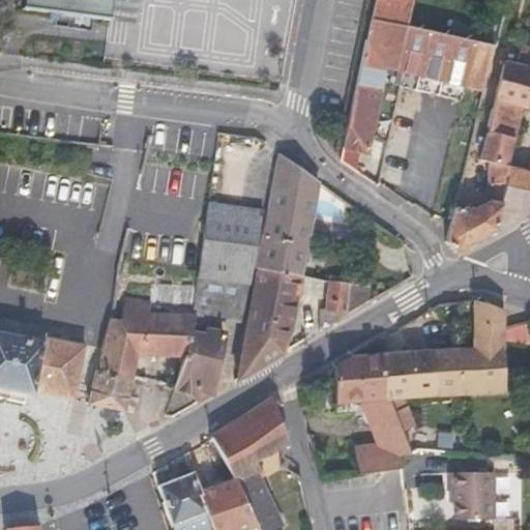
[(111,19),(113,0),(26,0),(25,8),(111,19)]
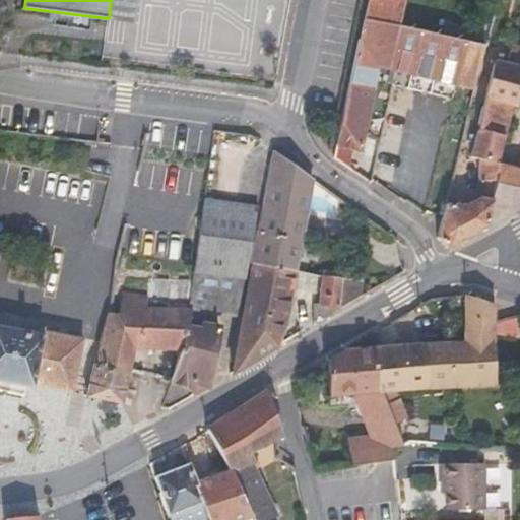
[(398,0),(366,0),(363,18),(393,25),(398,0)]
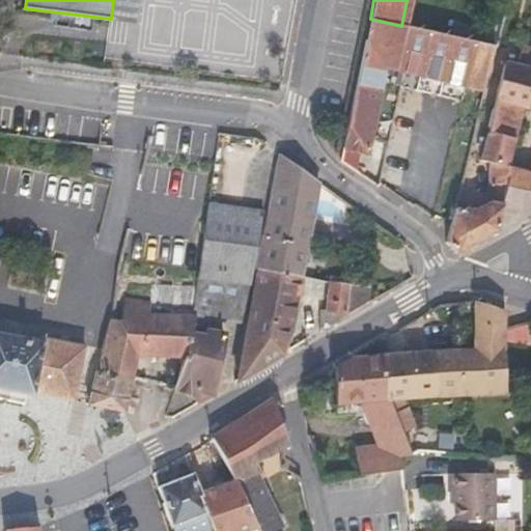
[(366,152),(384,67),(396,70),(406,26),(401,26),(370,19),(368,31),(342,148),(366,152)]
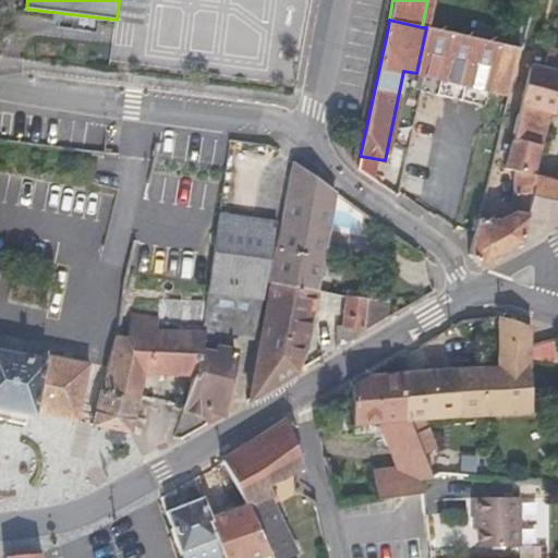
[(522,35),(483,26),(480,39),(519,48),(522,35)]
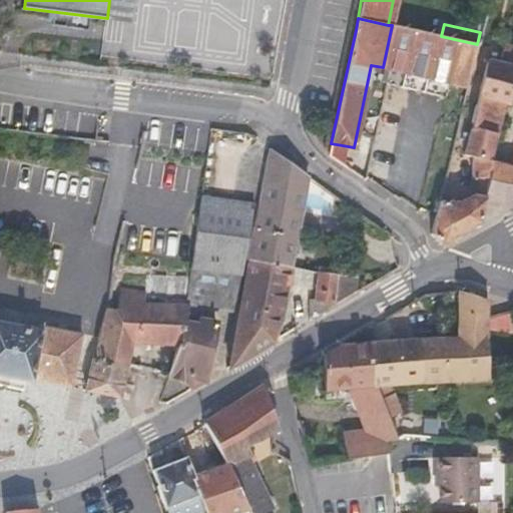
[(387,83),(390,69),(407,72),(416,30),(392,25),(383,67),(380,81),(386,83),(387,83)]
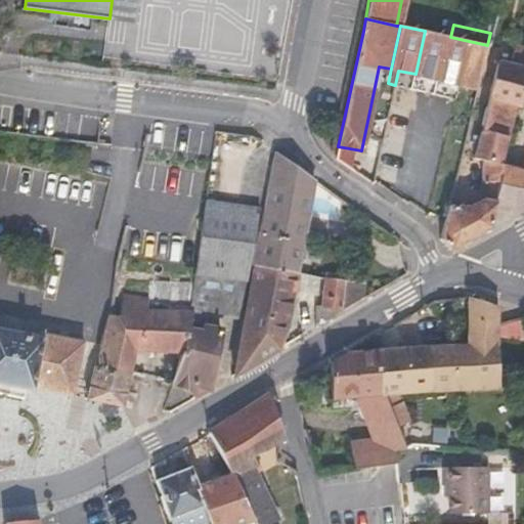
[(335,89),(332,104),(312,100),(304,139),(338,146),(363,31),(355,29),(354,34),(343,32),(332,88),(335,89)]
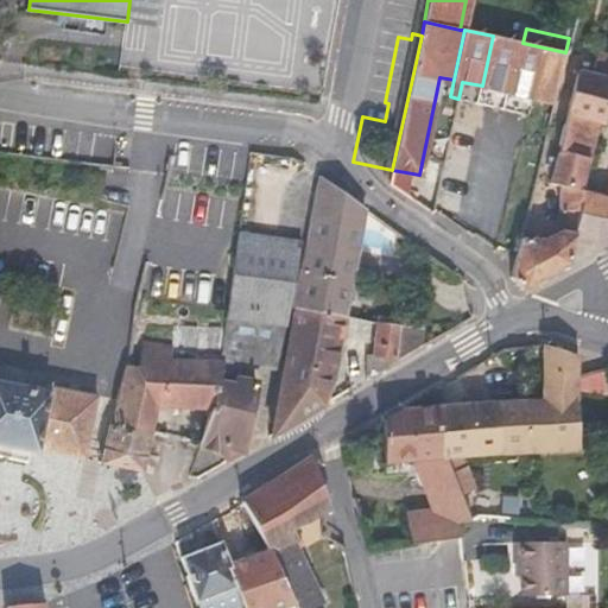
[(523,43),(502,38),(493,36),(482,86),(553,102),(565,52),(523,43)]
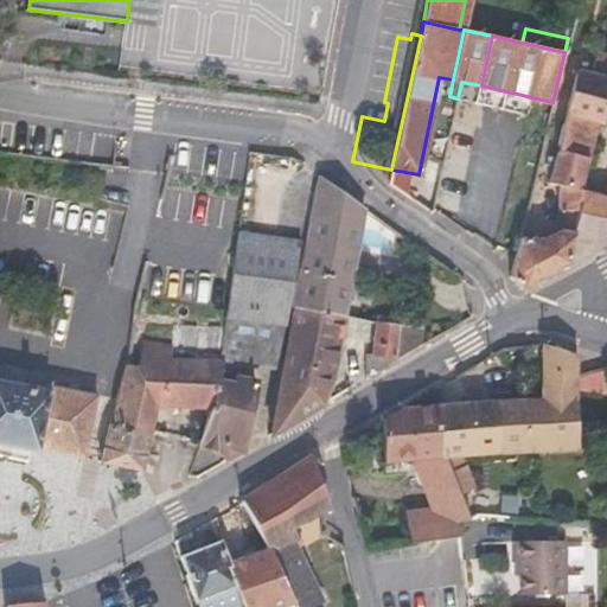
[(556,231),(542,241),(518,236),(508,279),(522,289),(569,263),(574,238),(581,191),(598,122),(606,87),(606,77),(577,70),(557,148),(548,183),(558,186),(556,213),(556,231)]
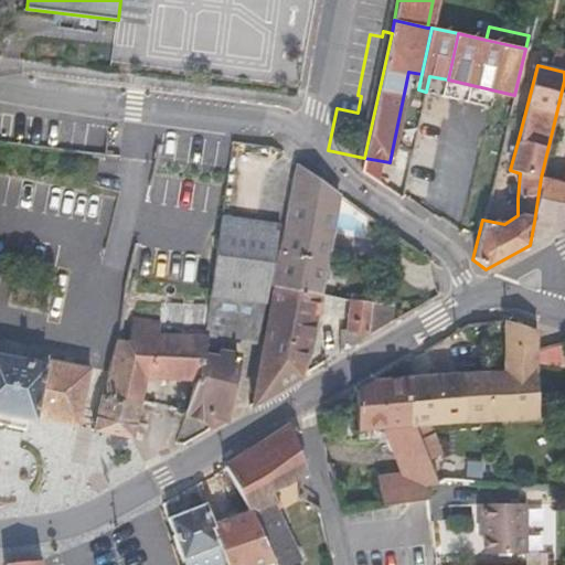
[(296,162),(273,287),(275,287),(320,294),(338,192),(296,162)]
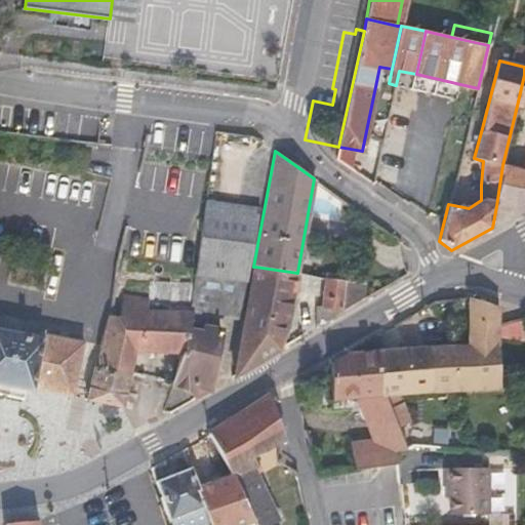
[(524,204),(524,169),(502,165),(496,206),(512,209),(524,204)]
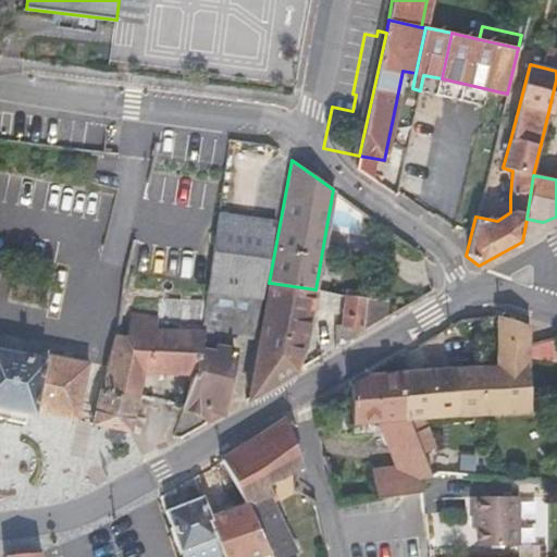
[(261,297),(275,222),(218,213),(208,291),(261,297)]
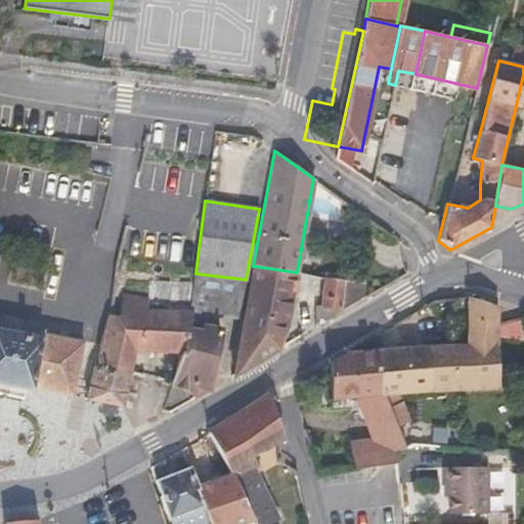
[(297,272),(255,266),(236,375),(277,350),(287,328),(297,272)]
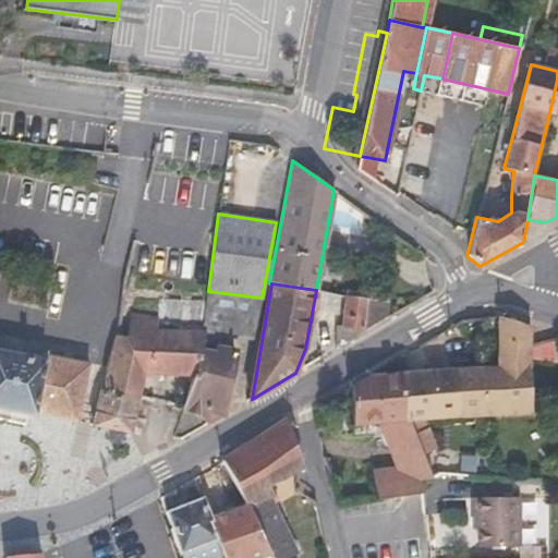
[(390,293),(347,287),(346,294),(366,298),(389,301),(390,293)]
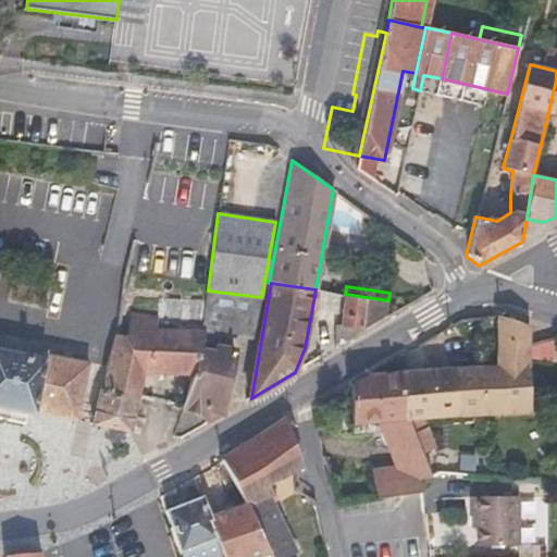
[(220,331),(255,337),(261,297),(208,291),(207,299),(205,329),(220,331)]
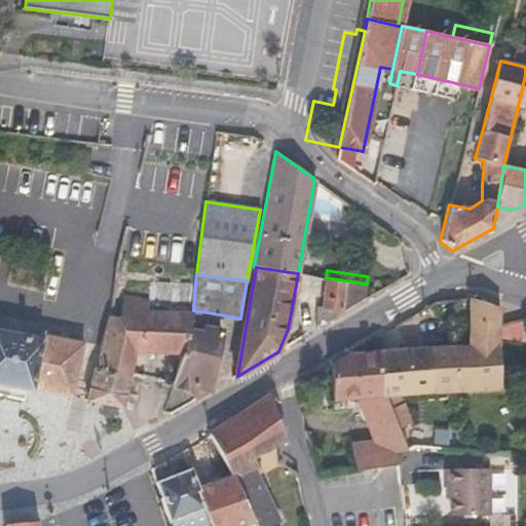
[(323,305),(318,305),(315,330),(341,314),(345,280),(326,277),(323,305)]
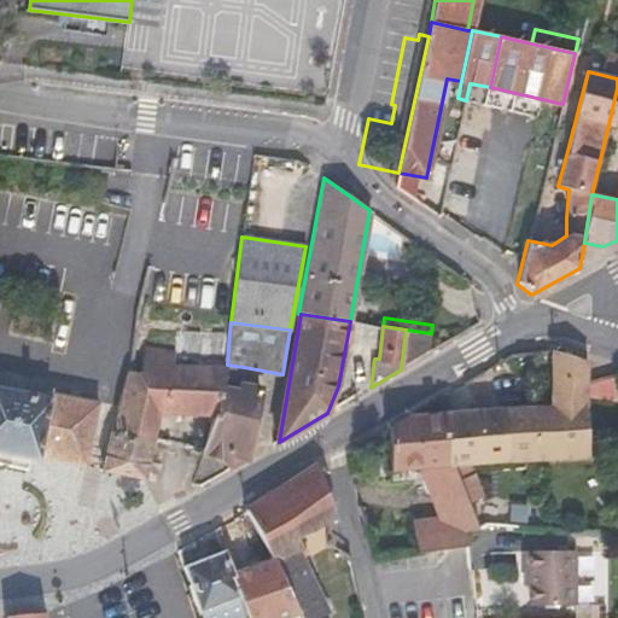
[(155,441),(161,414),(214,415),(225,385),(227,365),(229,332),(179,330),(176,353),(146,345),(141,372),(130,372),(120,402),(114,432),(155,441)]
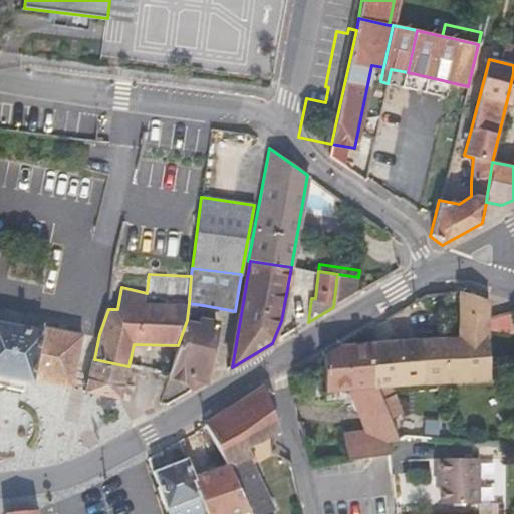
[(333,307),(355,294),(358,277),(337,274),(333,307)]
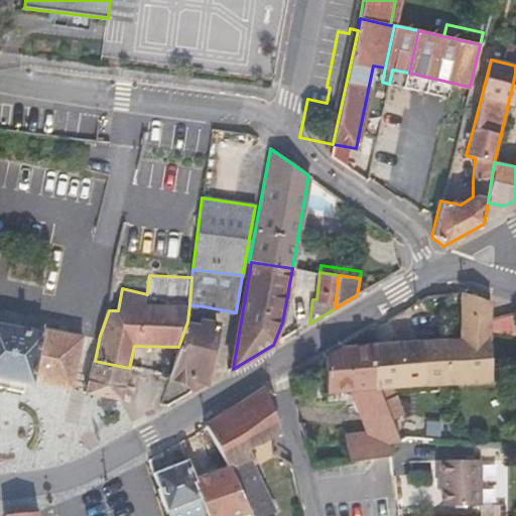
[(492,382),(491,331),(492,321),(493,301),(462,291),(462,338),(375,345),(378,390),(446,385),(492,382)]
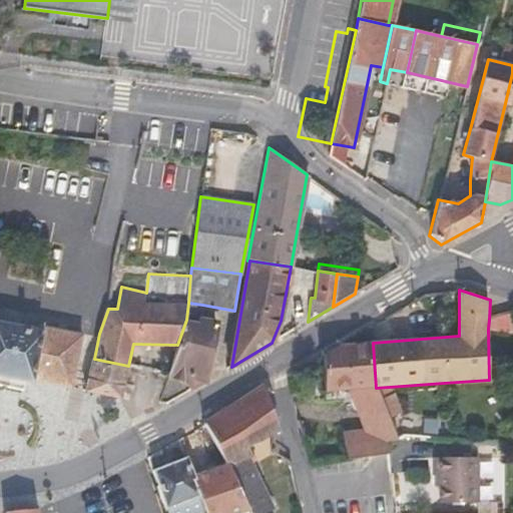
[(185,380),(192,373),(206,381),(216,324),(200,320),(202,305),(188,303),(186,320),(177,345),(166,373),(185,380)]
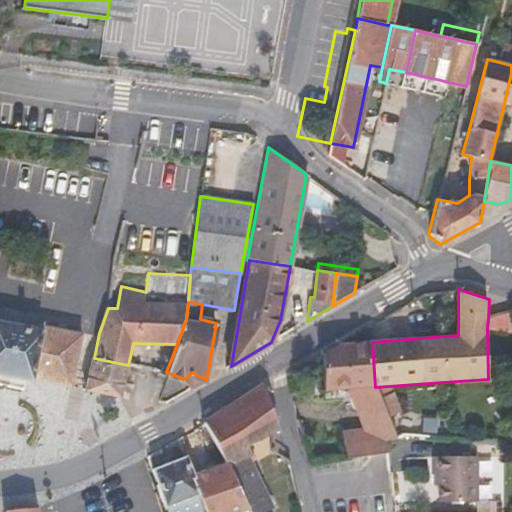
[(510,331),(511,310),(511,308),(488,319),(487,328),(510,331)]
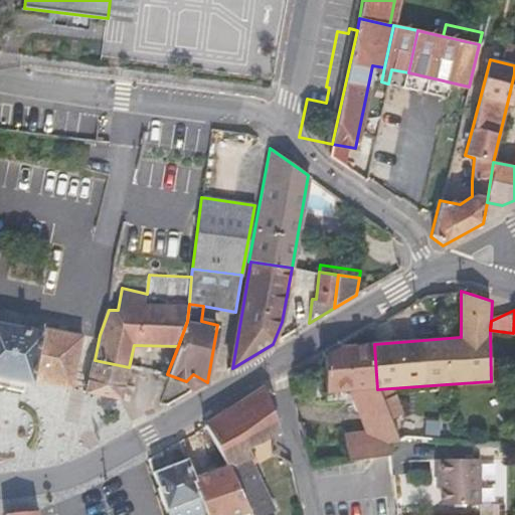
[(0,323),(0,376),(31,383),(32,380),(70,387),(81,335),(41,326),(39,332),(0,323)]
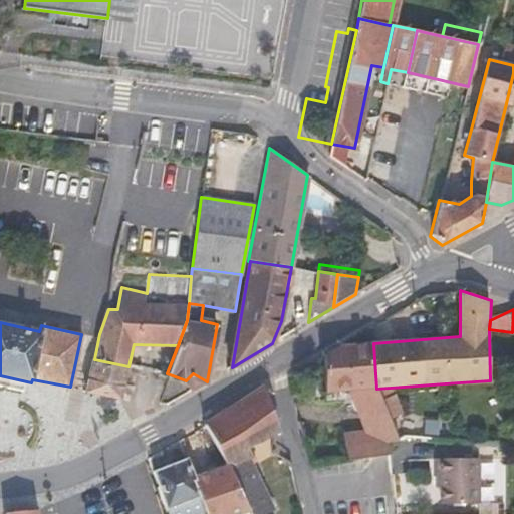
[(391,453),(389,441),(397,439),(376,389),(373,343),(339,345),(325,354),(328,392),(352,391),(368,431),(347,436),(350,459),(391,453)]
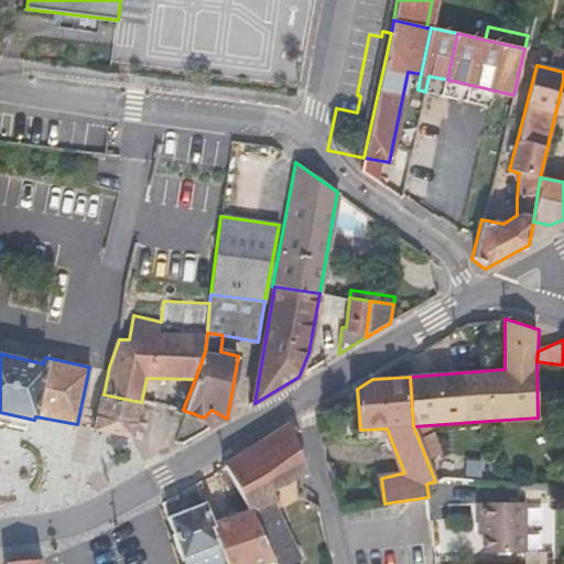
[(133,436),(141,402),(104,394),(99,394),(93,427),(133,436)]
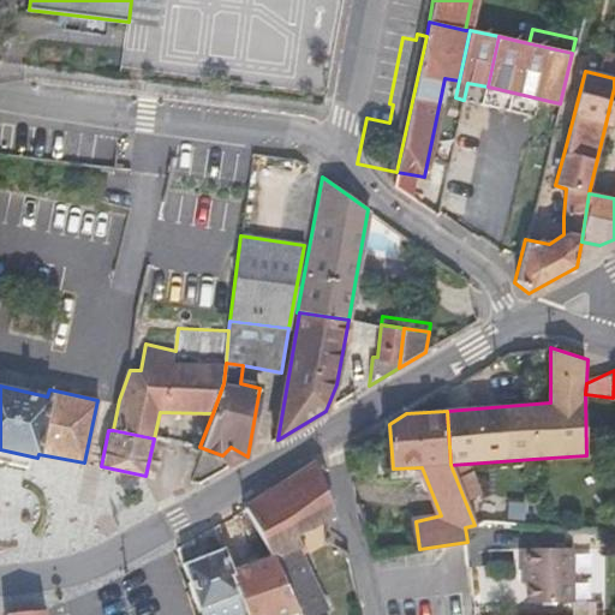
[(222,455),(230,466),(248,457),(231,447),(222,455)]
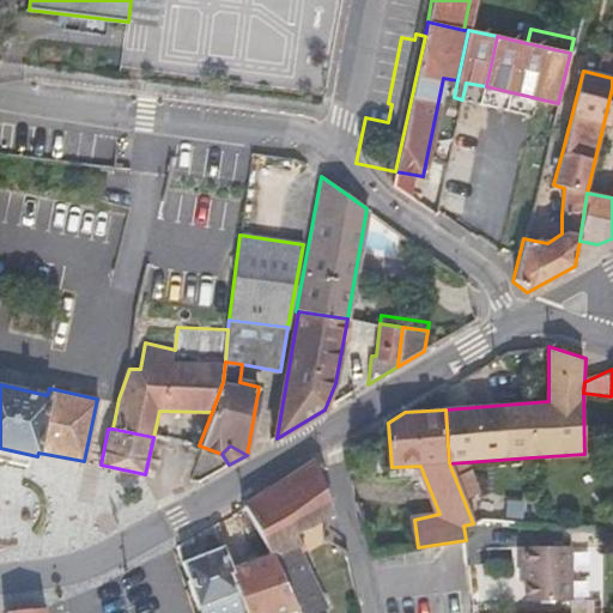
[(295,532),(329,515),(331,503),(315,460),(246,502),(247,505),(269,550),(269,551),(297,610),(299,612),(316,612),(326,607),(298,548),(303,545),(295,532)]
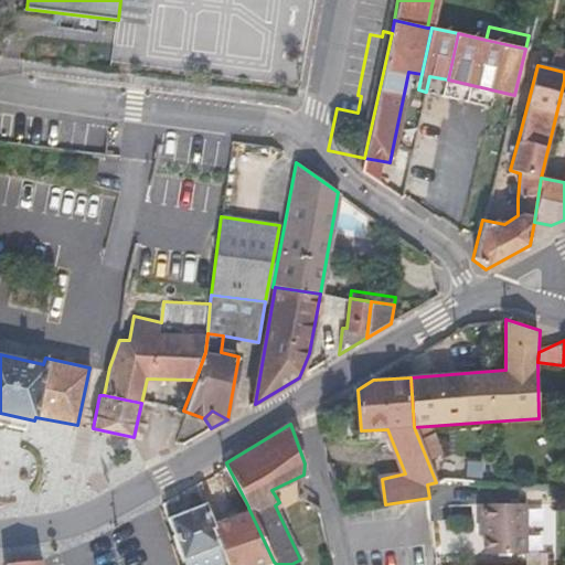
[(528,502),(481,502),(481,518),(488,518),(487,533),(487,550),(528,551),(528,502)]
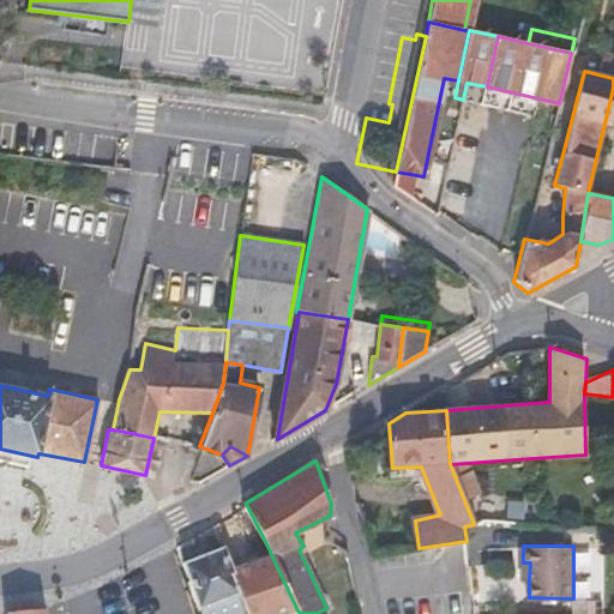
[(184,563),(199,609),(242,594),(230,561),(224,547),(184,563)]
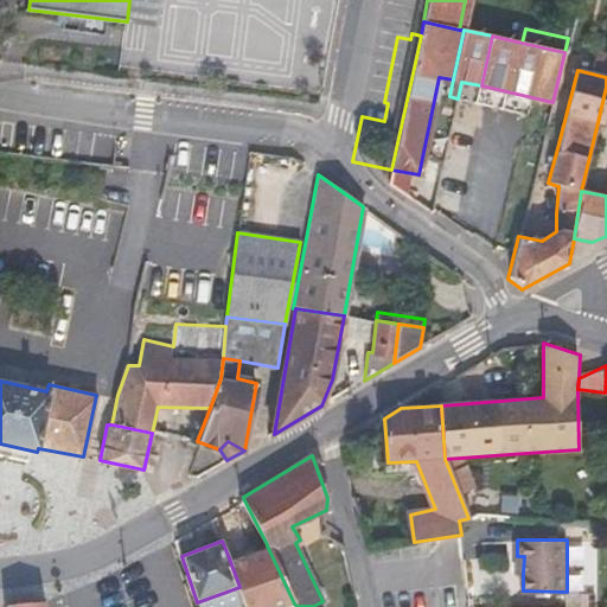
[(247,554),(243,549),(228,555),(240,587),(248,606),(285,606),(294,604),(267,545),(267,544),(247,554)]
